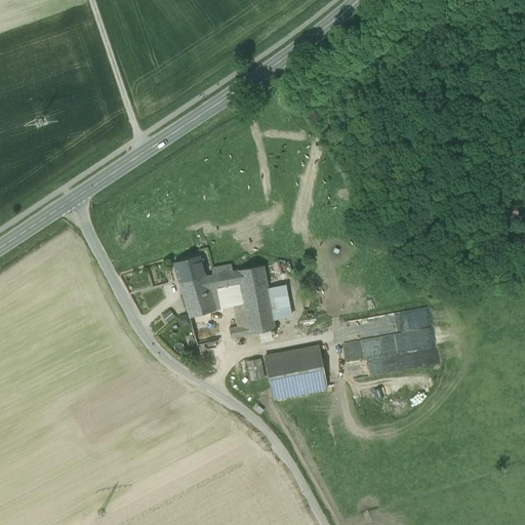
[(199,256),(173,264),(182,291),(207,283),(205,277),(199,256)]
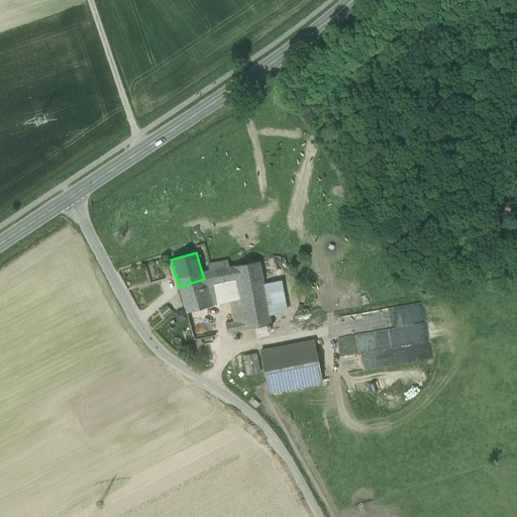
[(275,272),(285,270),(282,257),(272,260),(275,272)]
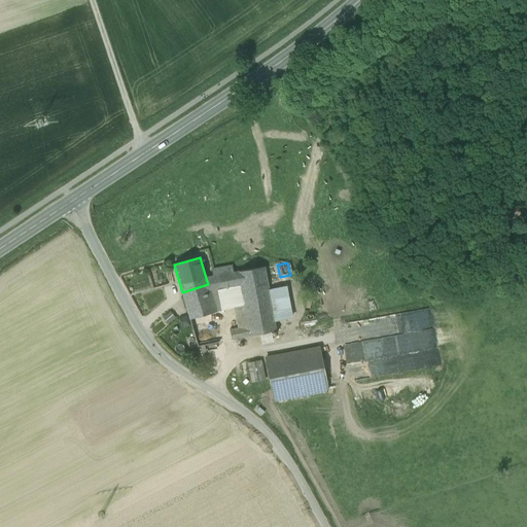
[(232,267),(212,270),(213,276),(206,278),(208,284),(210,291),(219,289),(241,285),(238,272),(234,273),(232,267)]
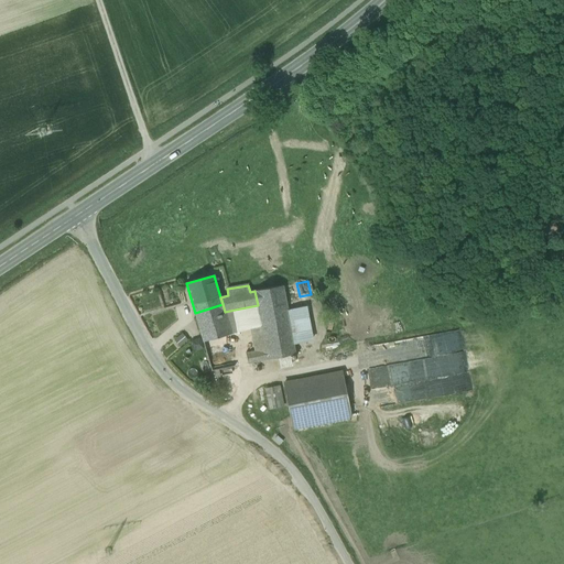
[(283,285),(255,291),(258,305),(266,349),(268,360),(295,355),(292,333),(290,321),(283,285)]
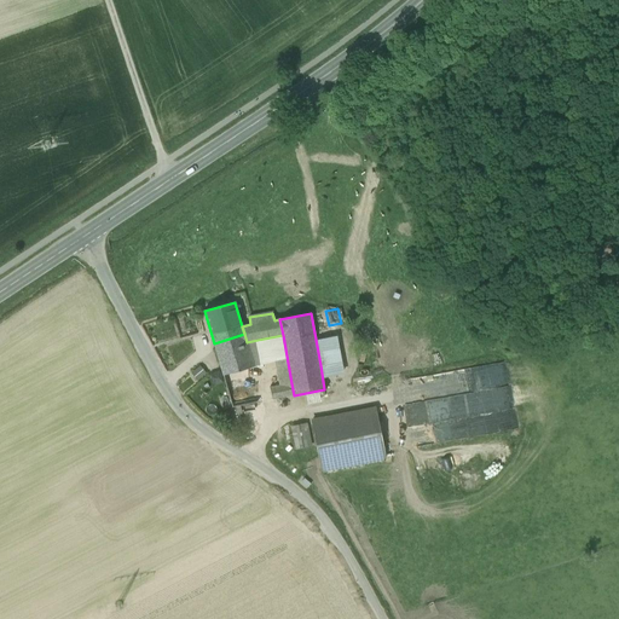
[(244,334),(214,343),(223,375),(254,366),(247,342),(244,334)]
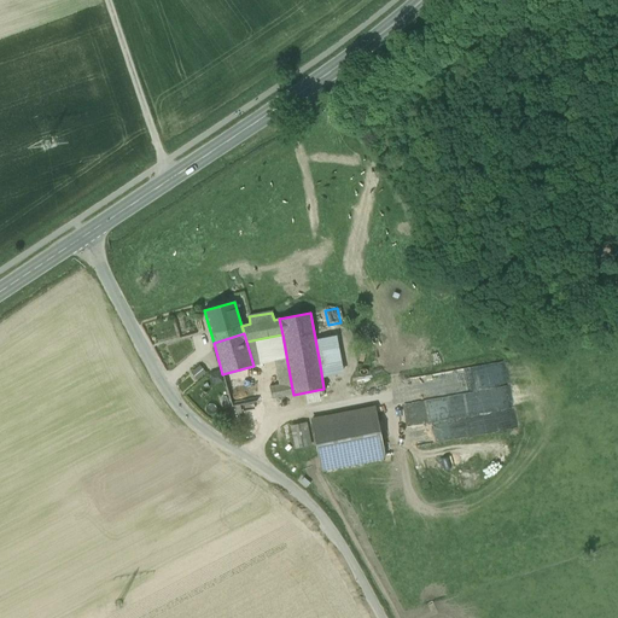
[(257,339),(246,342),(254,366),(263,363),(257,339)]
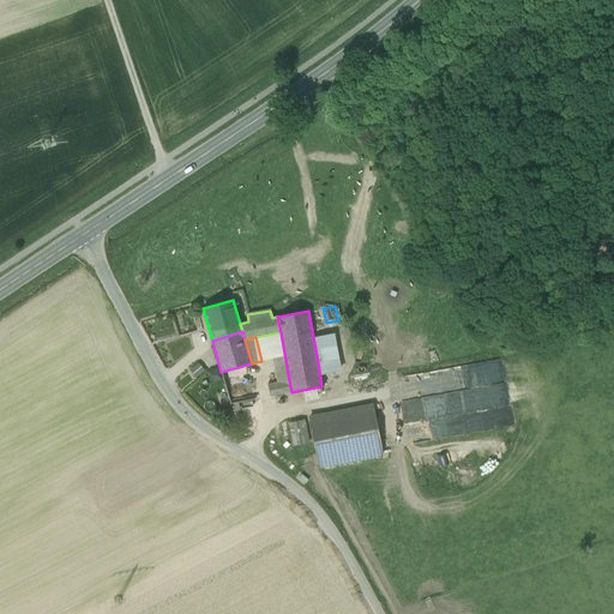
[(336,345),(315,349),(318,362),(337,357),(336,345)]
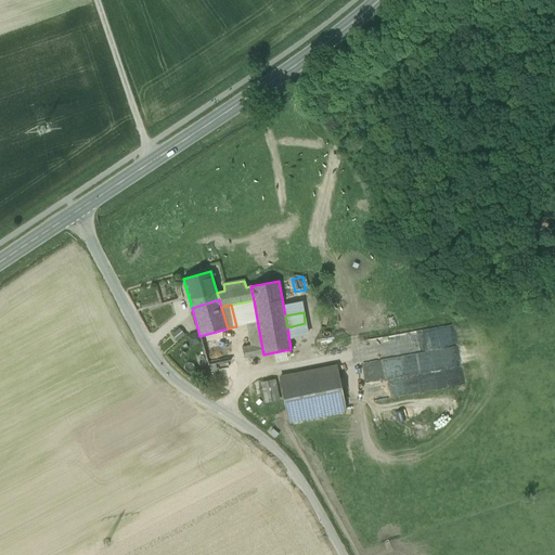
[(171,333),(176,340),(186,334),(182,327),(171,333)]
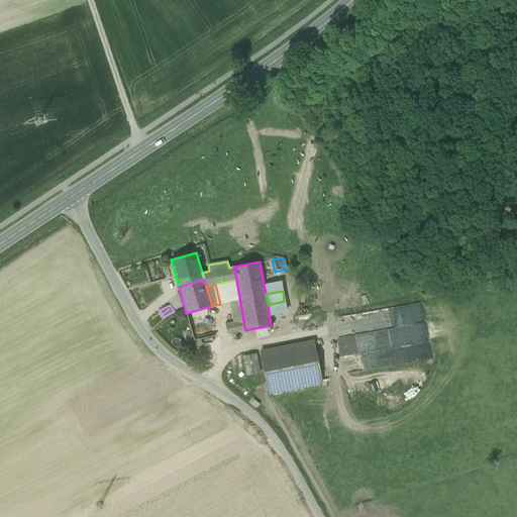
[(389,311),(354,316),(355,323),(356,323),(357,332),(386,328),(386,327),(391,326),(389,311)]
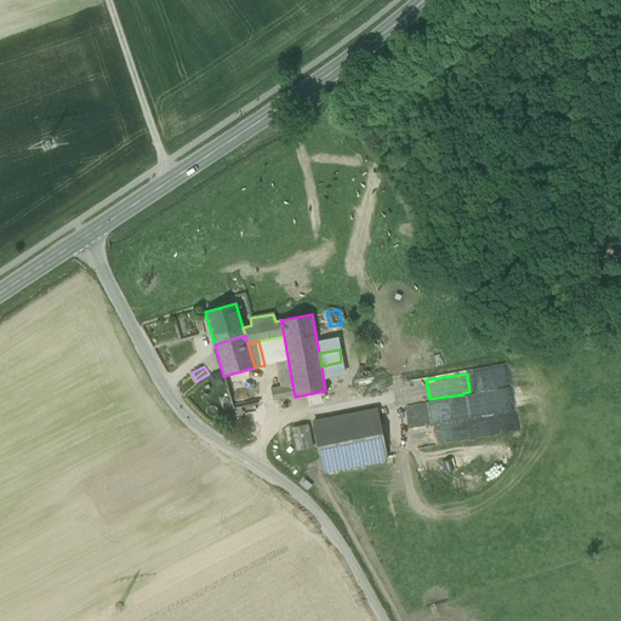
[(292,385),(271,388),(273,402),(295,397),(292,385)]
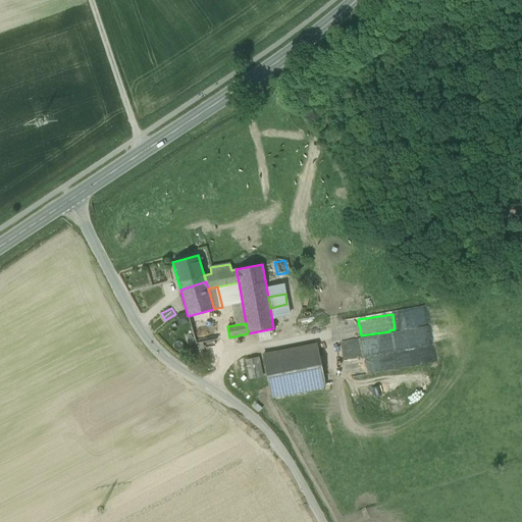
[(316,345),(263,355),(271,397),(324,385),(316,345)]
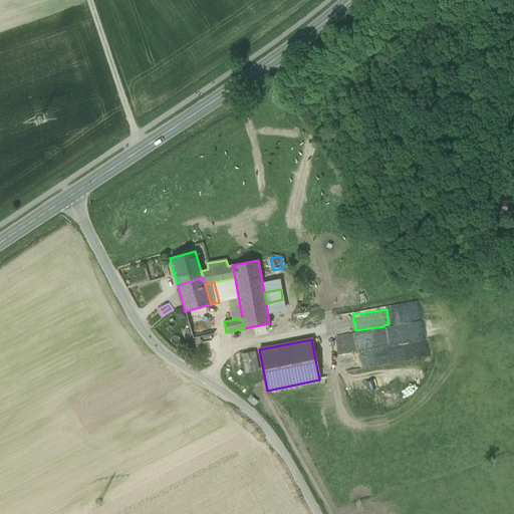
[(343,357),(344,367),(402,359),(401,345),(358,350),(359,355),(352,356),(352,355),(343,357)]
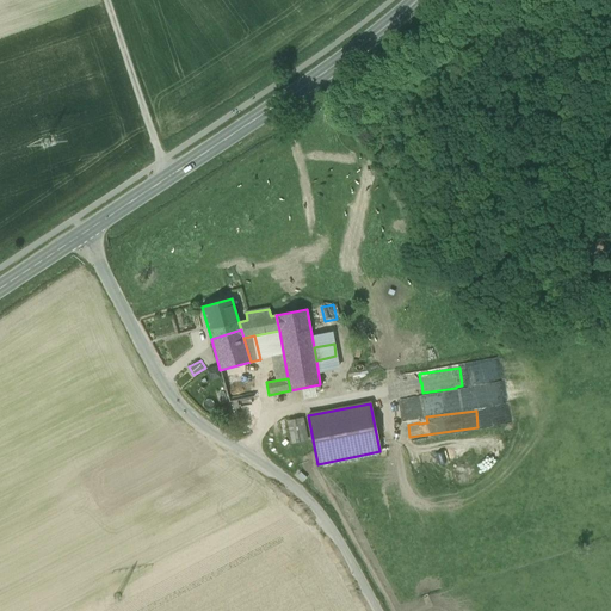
[(302,419),(288,423),(292,444),(307,440),(302,419)]
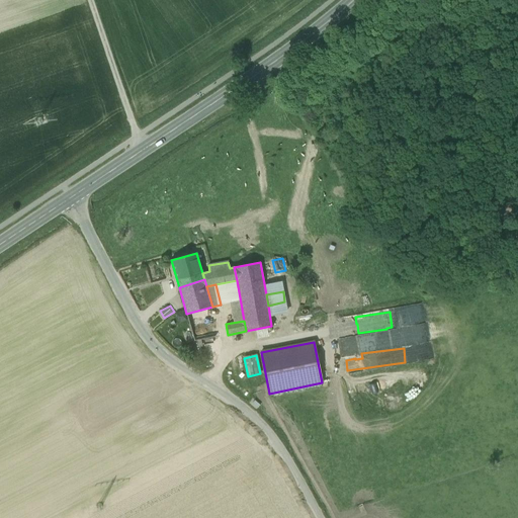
[(363,384),(365,394),(385,391),(384,381),(363,384)]
